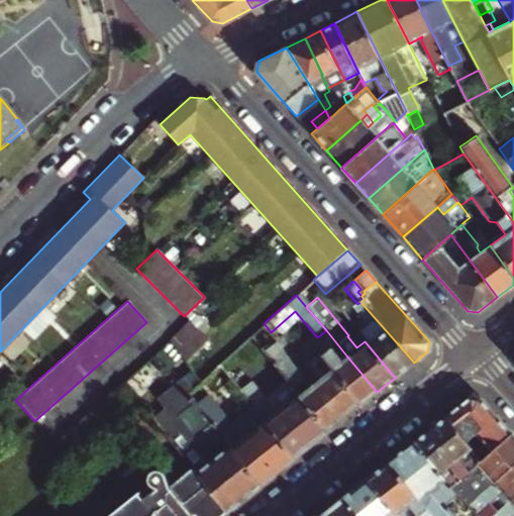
[(363,318),(352,327),(365,341),(395,378),(414,363),(361,302),(357,304),(353,307),(363,318)]
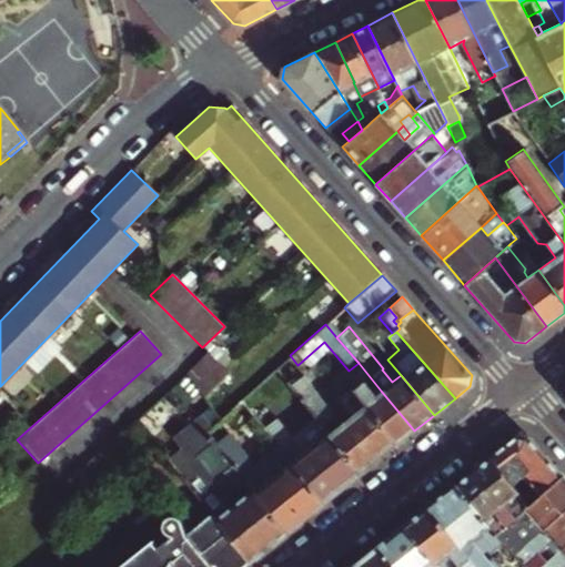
[(208,352),(185,373),(204,397),(229,374),(208,352)]
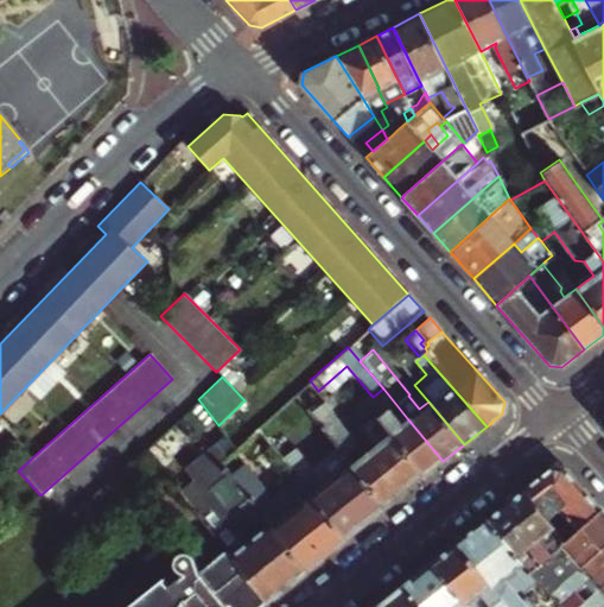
[(334,447),(343,457),(353,450),(354,444),(320,404),(307,415),(334,447)]
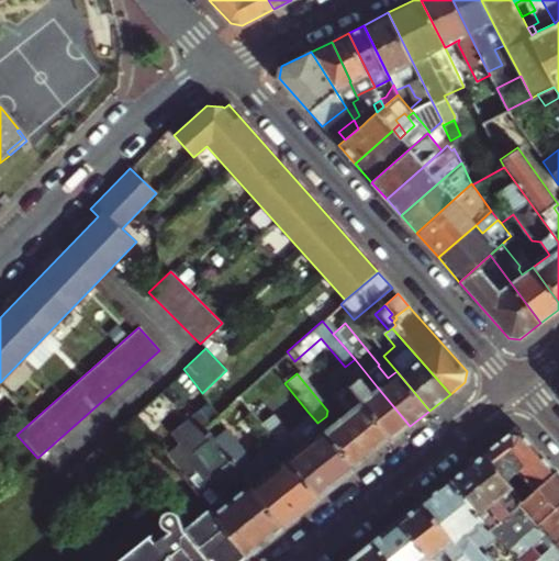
[(410,426),(377,386),(368,392),(356,378),(346,386),(358,402),(323,430),(356,469),(410,426)]
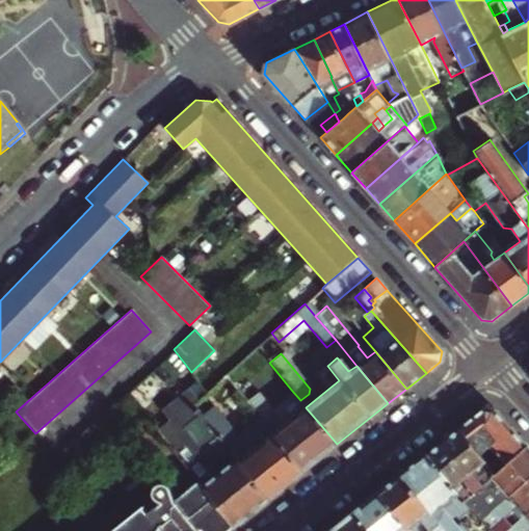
[(337,444),(306,407),(300,400),(292,391),(270,409),(234,365),(222,375),(270,432),(302,472),(337,444)]
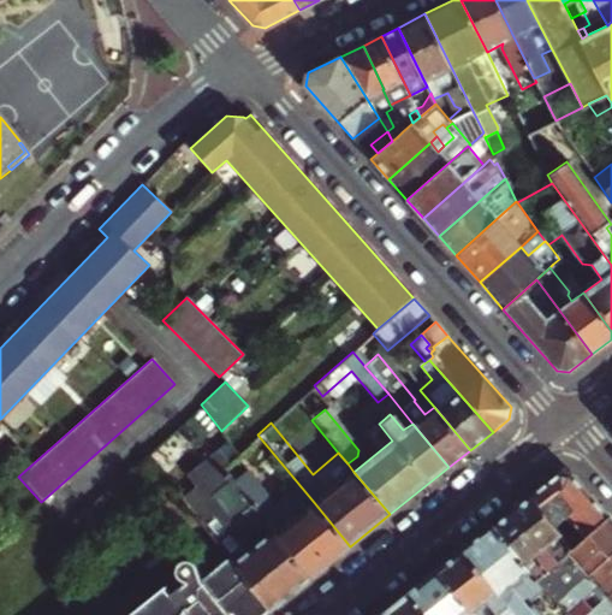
[(182,501),(226,556),(271,610),(310,578),(232,484),(219,468),(225,463),(215,451),(188,475),(197,486),(182,501)]
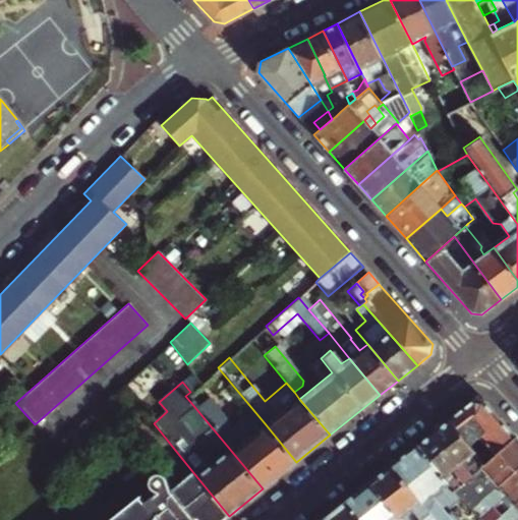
[(140,407),(122,386),(60,441),(79,462),(140,407)]
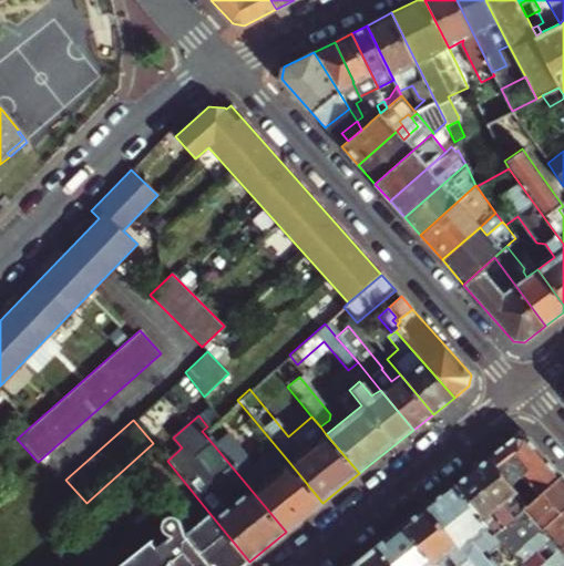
[(226,435),(214,445),(286,532),(322,503),(288,461),(260,483),(256,479),(257,473),(226,435)]
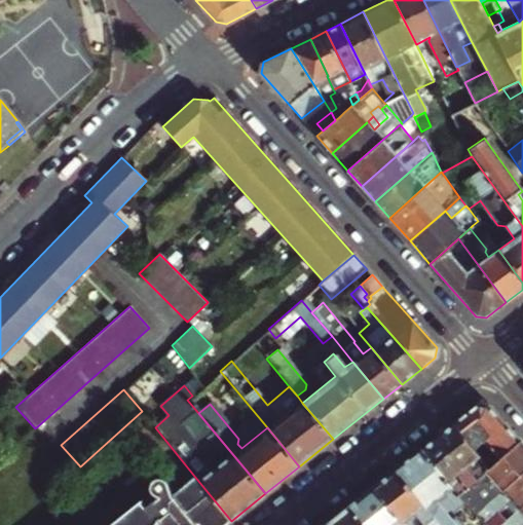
[(477,404),(452,423),(491,469),(521,442),(488,406),(477,404)]
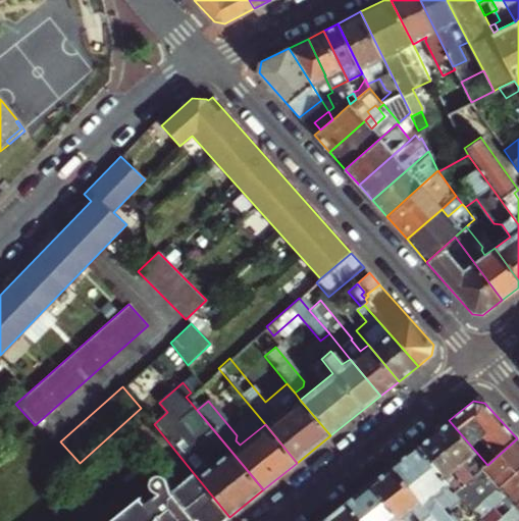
[(449,420),(418,446),(445,477),(464,463),(475,475),(487,465),(449,420)]
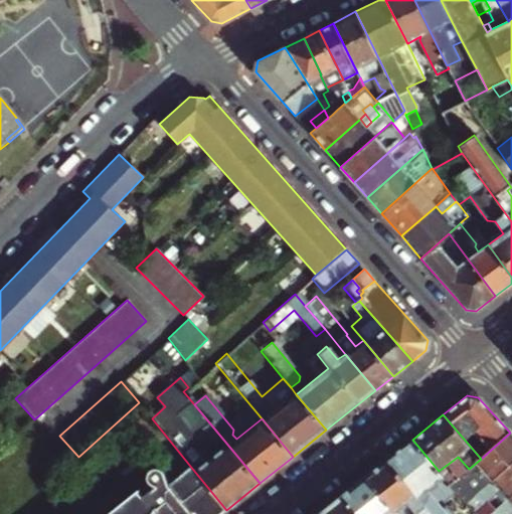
[(511,463),(511,435),(510,433),(481,459),(469,469),(457,480),(451,485),(454,489),(460,496),(470,486),(485,473),(492,481),(511,463)]
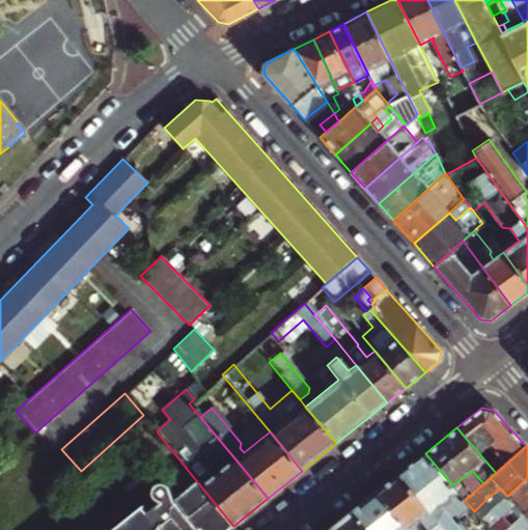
[(425,453),(398,474),(444,529),(467,529),(455,515),(468,504),(465,500),(460,494),(452,485),(425,453)]
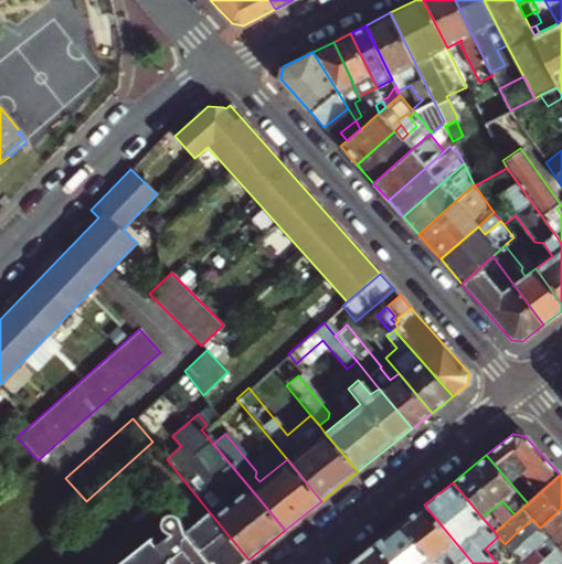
[(473,563),(424,504),(401,522),(433,563),(473,563)]
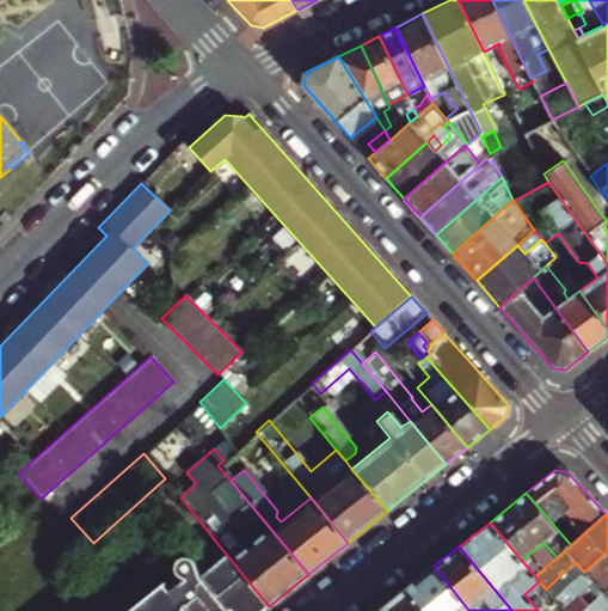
[(607,588),(607,550),(584,572),(566,587),(553,598),(564,610),(566,610),(577,600),(595,584),(603,593),(607,588)]
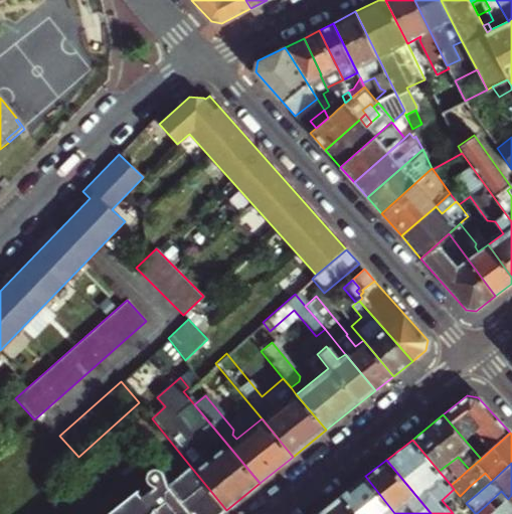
[(221,513),(226,510),(189,465),(167,483),(161,471),(156,469),(153,469),(150,471),(148,473),(147,476),(147,479),(148,482),(154,487),(141,497),(136,491),(107,513),(221,513)]
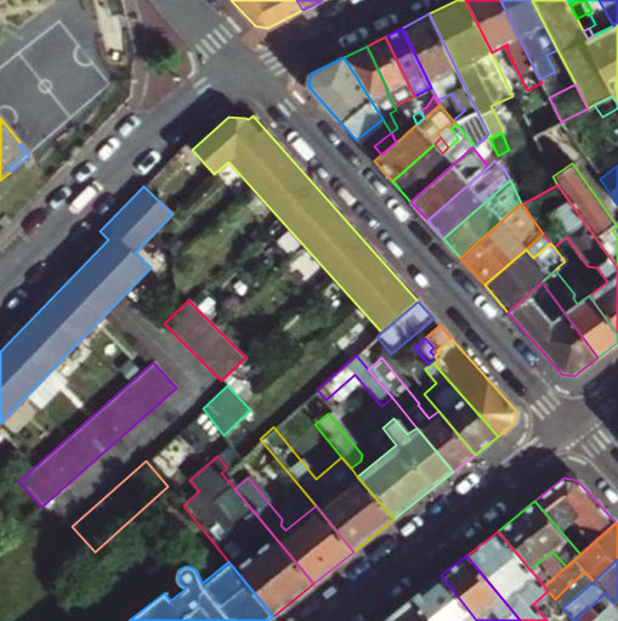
[(545,574),(538,579),(544,586),(551,580),(545,574)]
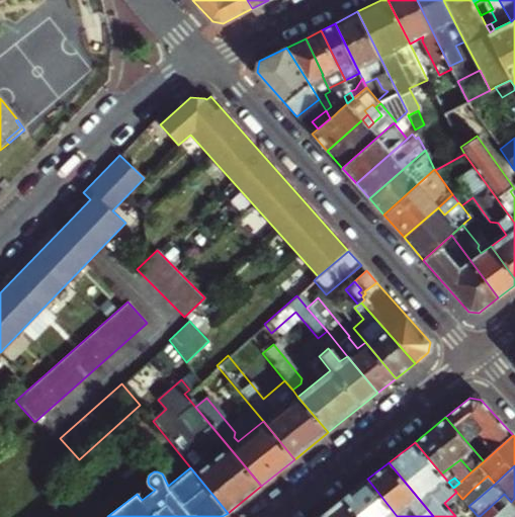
[(397,516),(367,479),(343,499),(357,516),(397,516)]
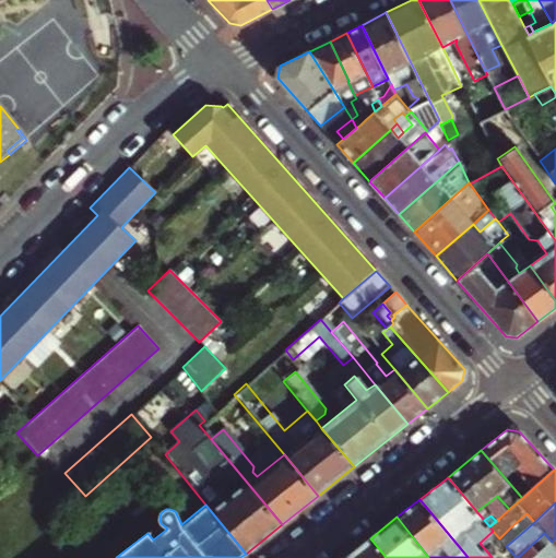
[(167,529),(161,523),(148,533),(153,539),(167,529)]
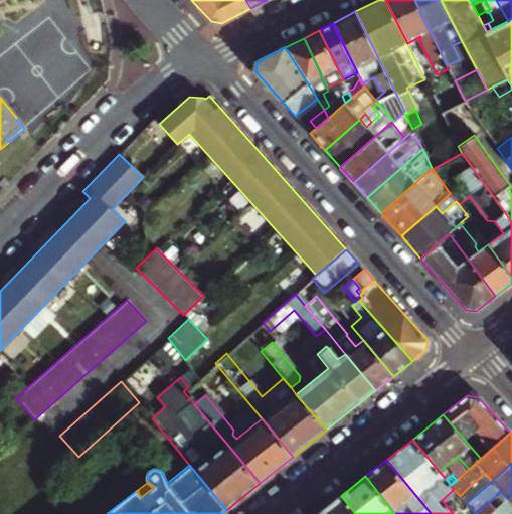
[(470,486),(460,496),(466,503),(477,494),(470,486)]
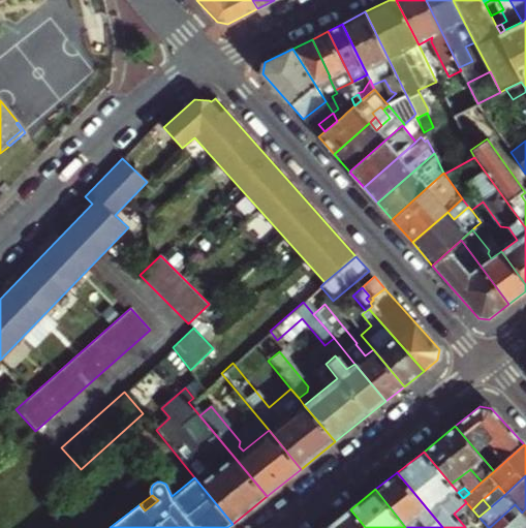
[(525,508),(522,513),(506,526),(504,527),(525,527),(525,508)]
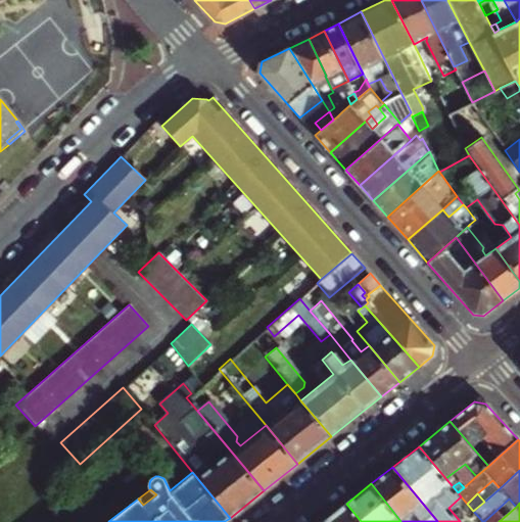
[(361,521),(346,504),(323,521),(361,521)]
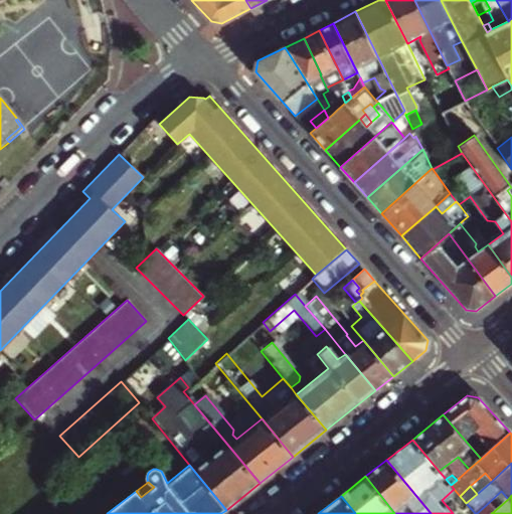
[(491,513),(493,512),(486,505),(477,513),(491,513)]
